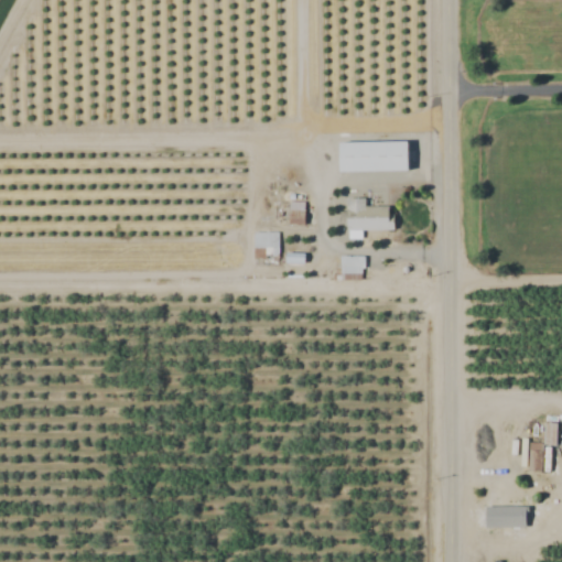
[(409,142),(341,142),(341,171),(409,171),(409,142)]
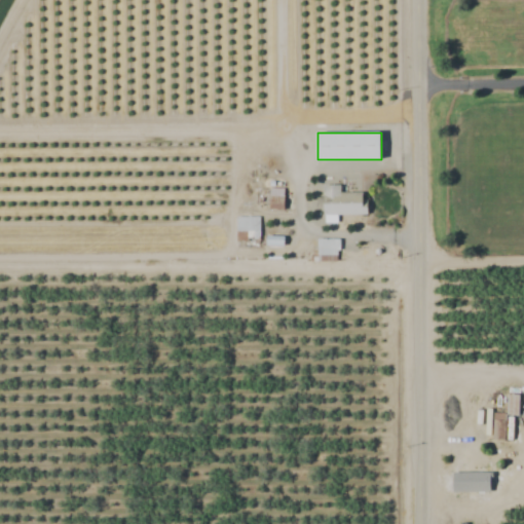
[(368,192),(341,191),(341,184),(325,184),(325,214),(368,215),(368,192)]
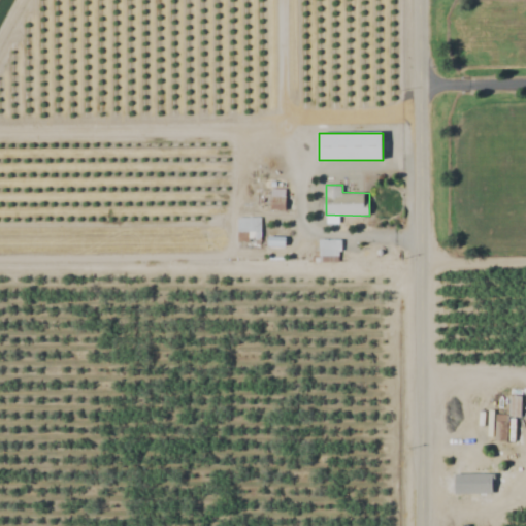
[(286,188),(271,188),(271,209),(286,209),(286,188)]
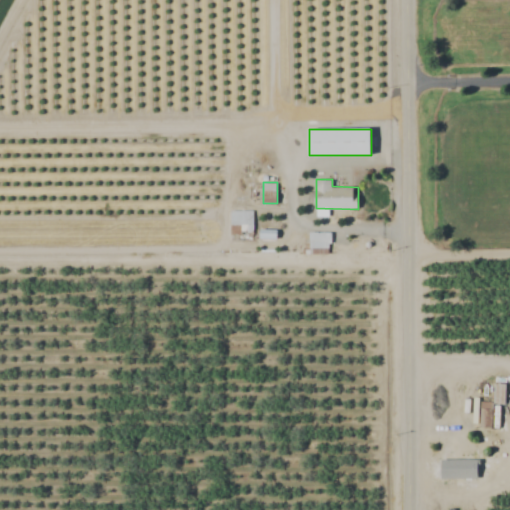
[(230,210),(230,240),(253,240),(253,210),(230,210)]
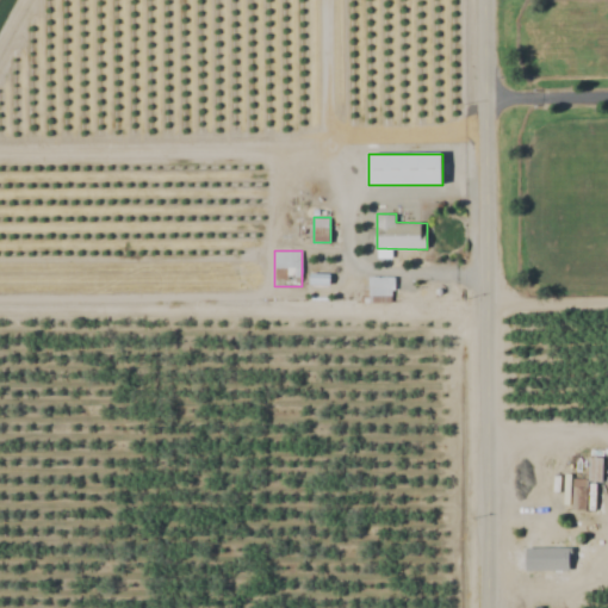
[(368,277),(368,302),(394,302),(394,277),(368,277)]
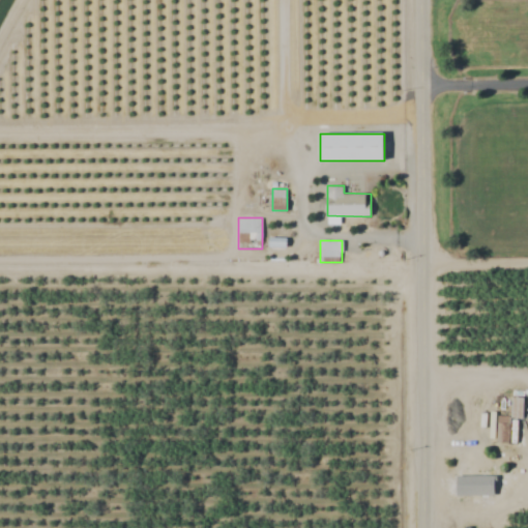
[(524,418),(524,397),(512,397),(512,418),(524,418)]
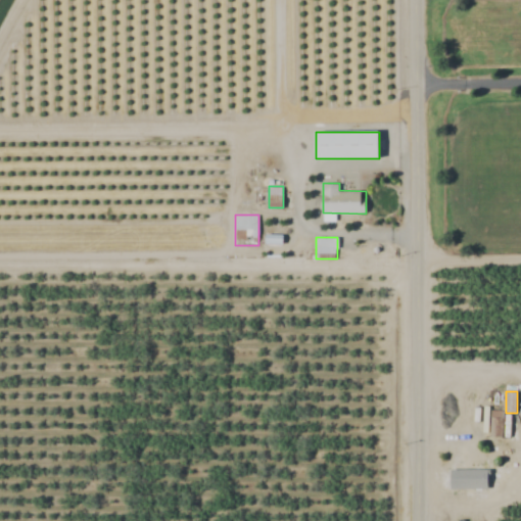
[(504,436),(504,416),(491,416),(491,436),(504,436)]
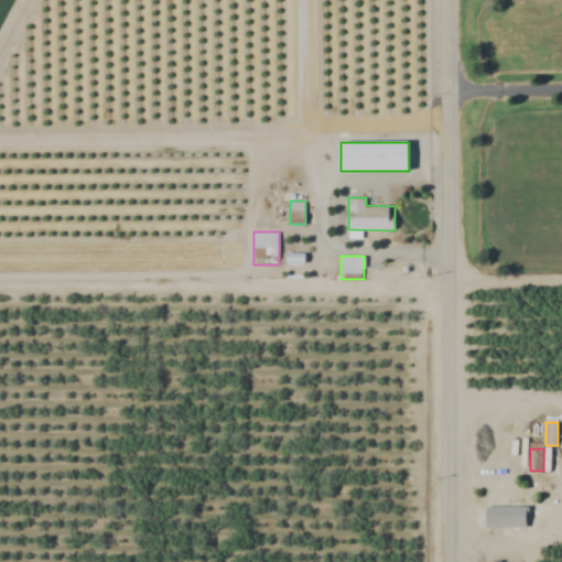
[(498,506),(498,527),(523,527),(523,506),(498,506)]
